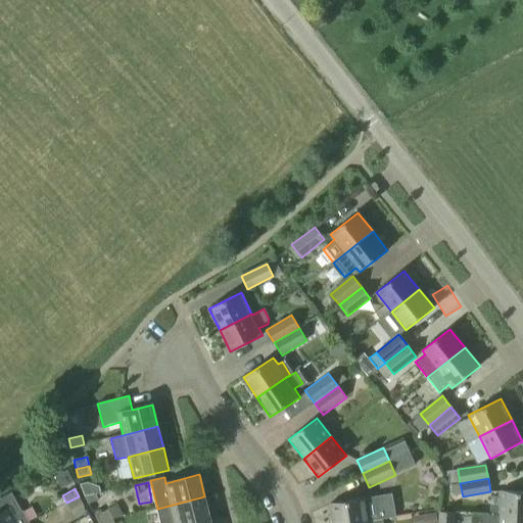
[(522,491),(501,490),(498,515),(522,516),(522,491)]
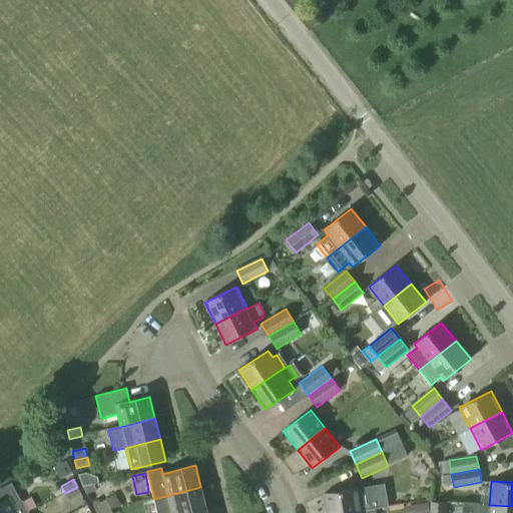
[(0,512),(28,512),(22,501),(21,502),(11,484),(0,489),(0,512)]
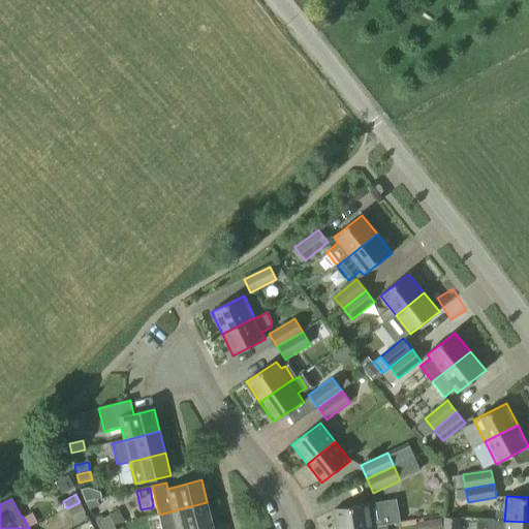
[(99,505),(96,499),(86,501),(90,509),(99,505)]
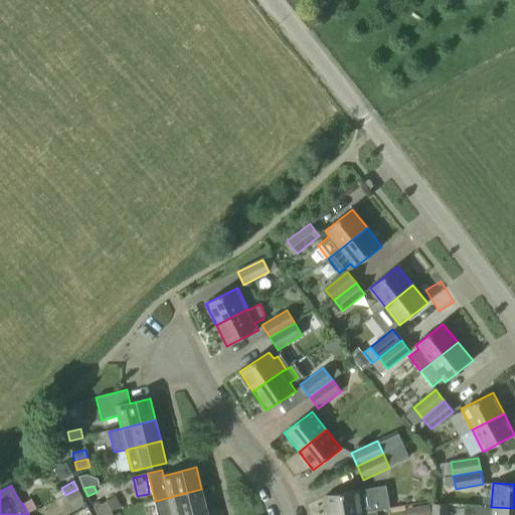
[(81,496),(77,489),(65,495),(69,503),(81,496)]
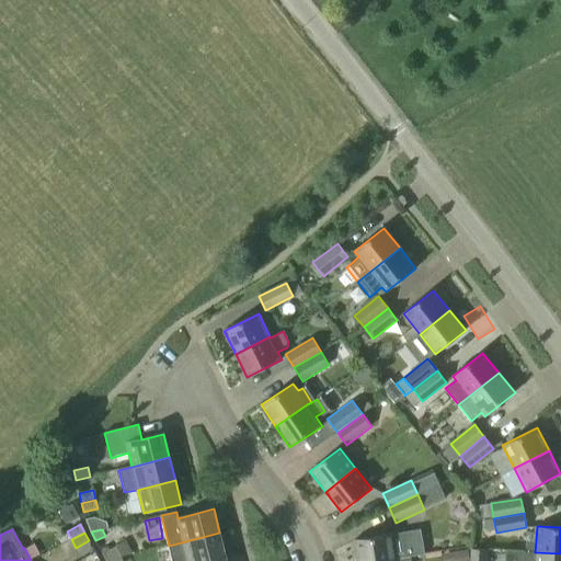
[(203,560),(226,556),(219,533),(169,546),(172,560),(203,560)]
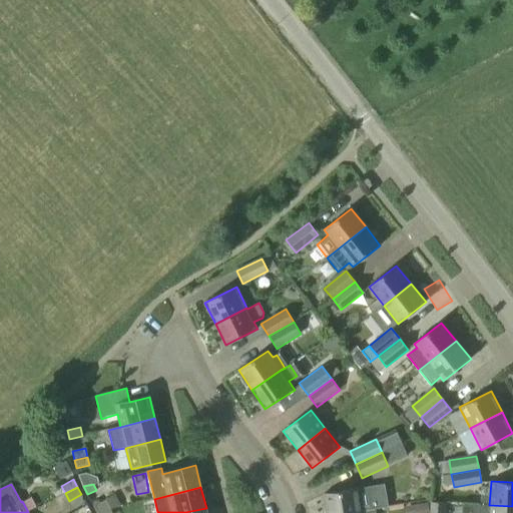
[(327,512),(354,512),(362,512),(362,511),(379,508),(376,491),(372,488),(359,490),(358,488),(324,494),(327,512)]
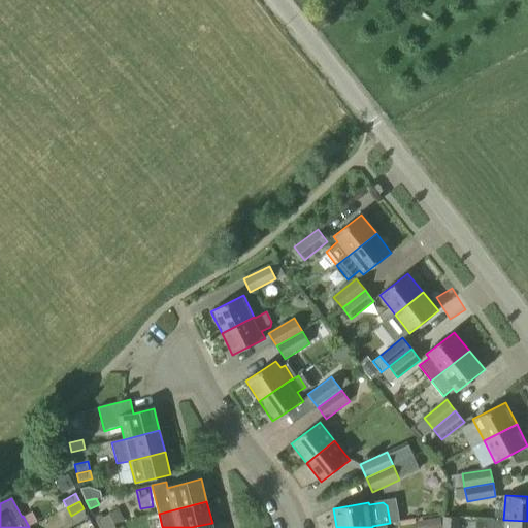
[(487,527),(488,513),(473,512),(472,527),(487,527)]
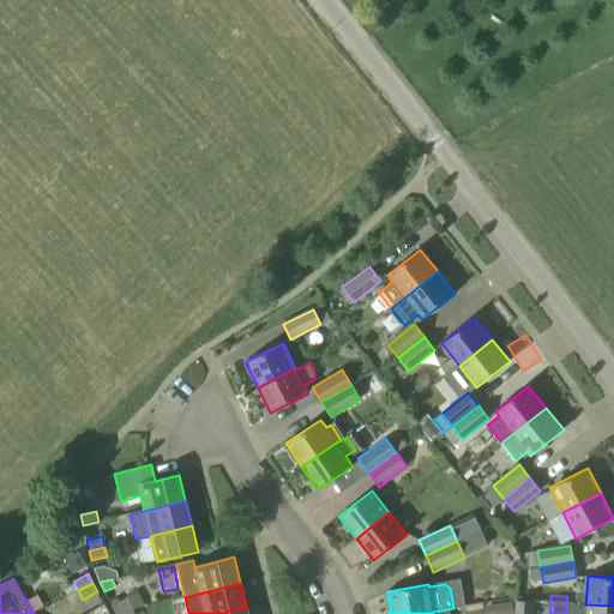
[(506,613),(506,597),(475,597),(475,613),(506,613)]
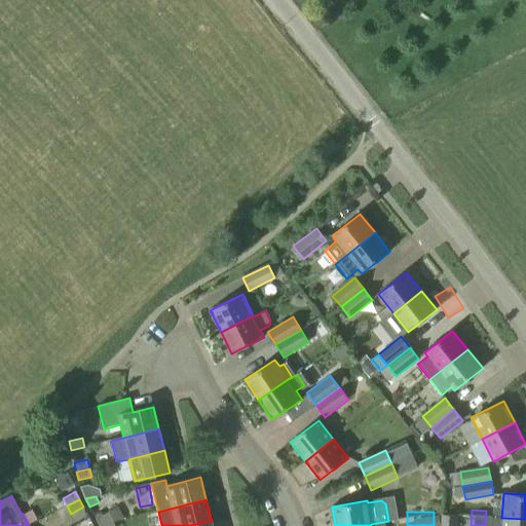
[(99,525),(101,525),(112,520),(108,513),(96,519),(99,525)]
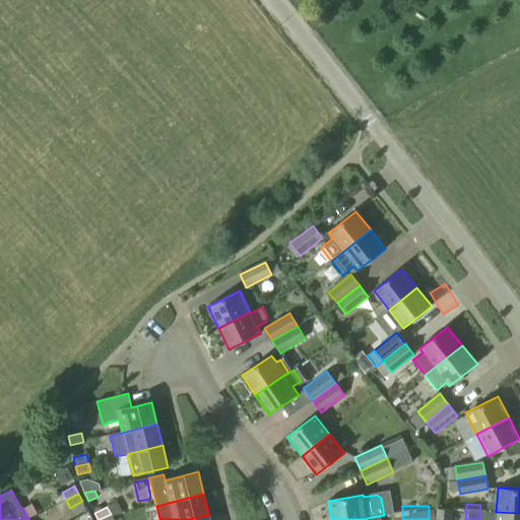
[(435,519),(451,519),(452,509),(436,508),(435,519)]
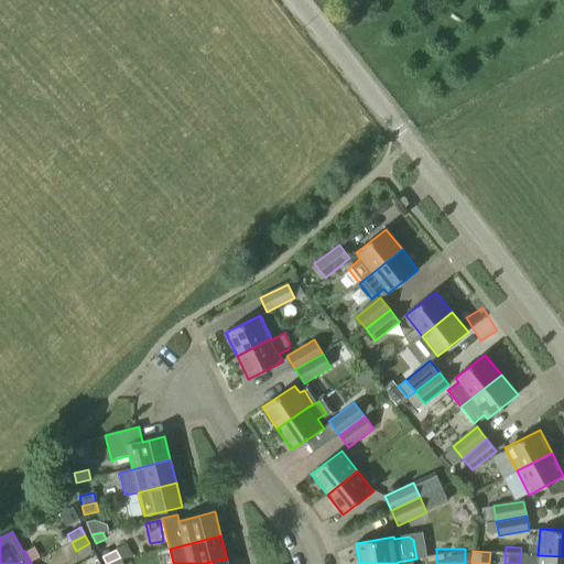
[(563,563),(563,556),(538,555),(525,554),(524,563),(563,563)]
